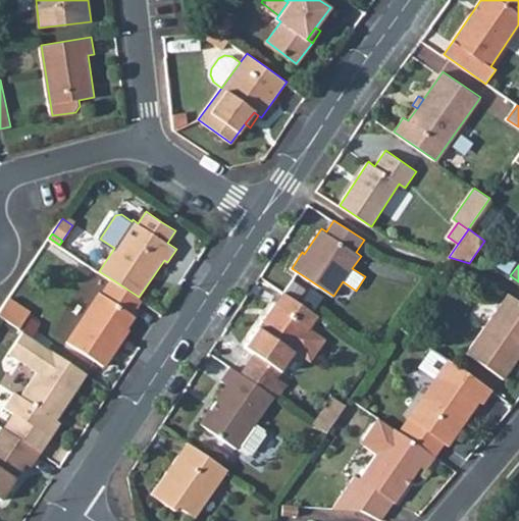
[(132,313),(142,299),(139,297),(112,279),(103,294),(100,292),(68,342),(104,365),(124,334),(122,333),(135,315),(132,313)]
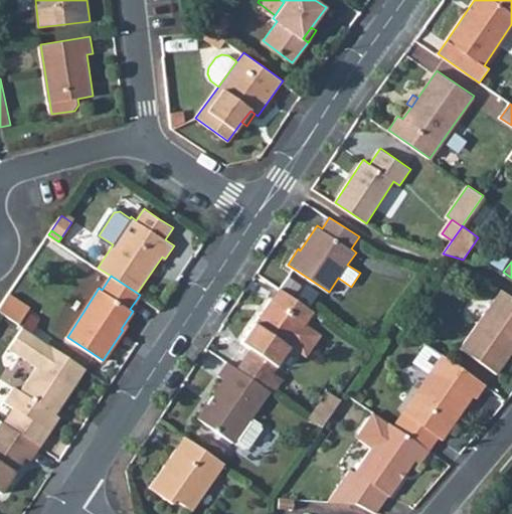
[(315,312),(281,288),(242,341),(253,348),(278,365),(292,345),(304,354),(310,353),(320,338),(319,333),(307,324),(315,312)]
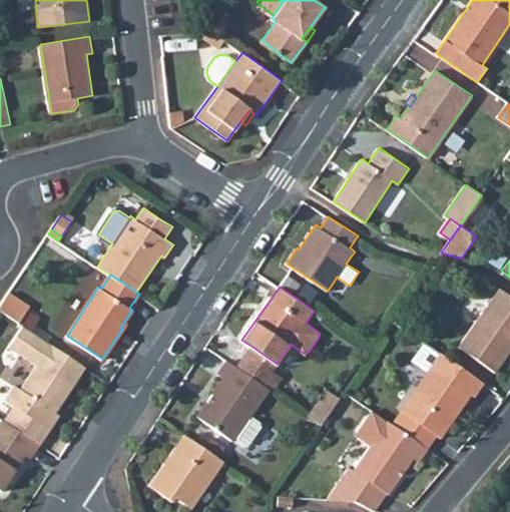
[(509,295),(500,288),(460,347),(496,372),(509,351),(509,295)]
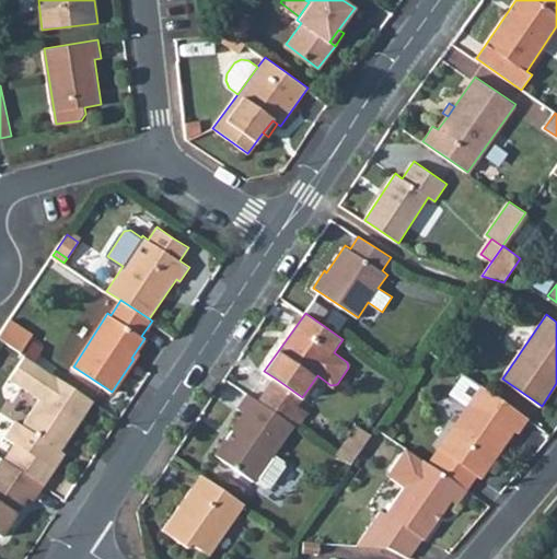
[(11,318),(0,334),(0,337),(21,352),(34,334),(11,318)]
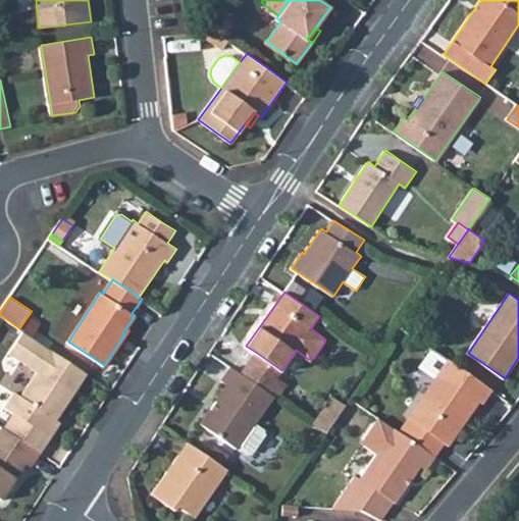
[(15,392),(4,407),(13,413),(51,437),(61,422),(57,419),(53,416),(68,392),(73,395),(88,372),(23,330),(9,353),(38,371),(21,396),(15,392)]
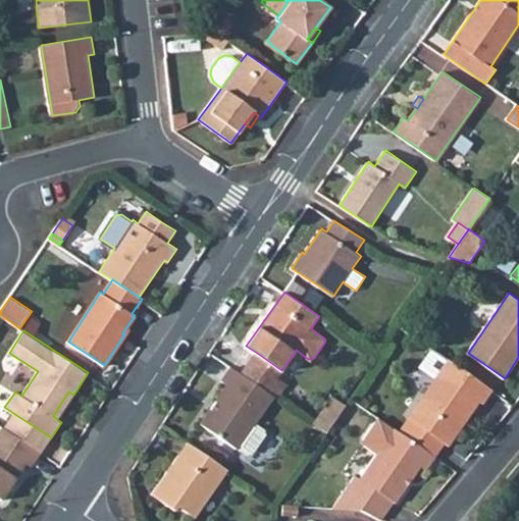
[(450,359),(433,347),(421,365),(437,376),(450,359)]
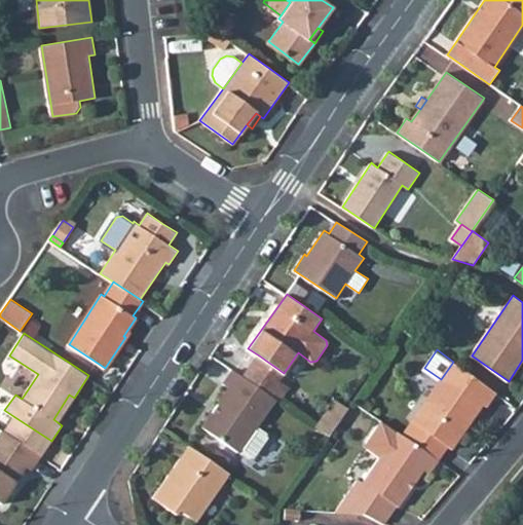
[(253,364),(277,381),(284,373),(259,355),(253,364)]
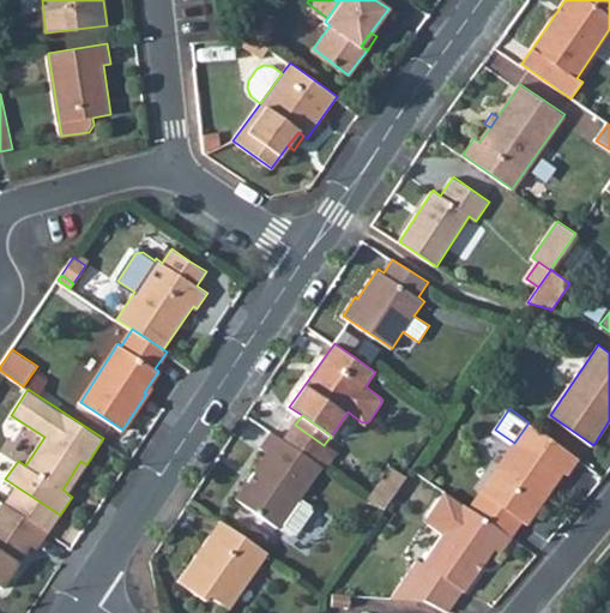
[(563,472),(567,474),(579,457),(529,422),(514,443),(481,492),(527,523),(563,472)]
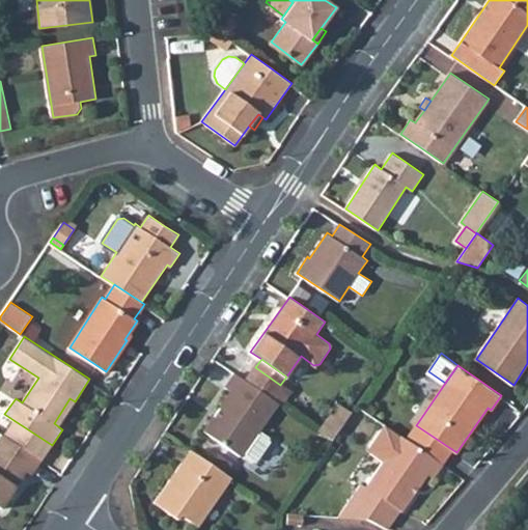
[(280,385),(255,367),(246,381),(274,399),(283,387),(280,385)]
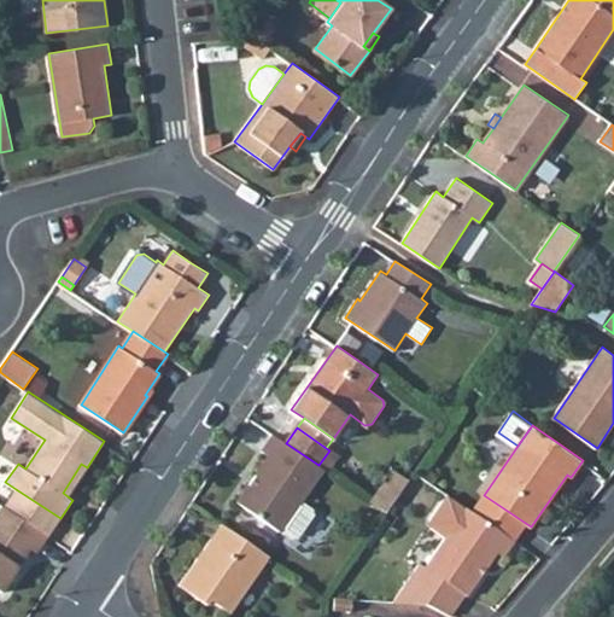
[(280,530),(325,469),(319,465),(286,443),(274,435),(263,450),(272,455),(239,501),(280,530)]
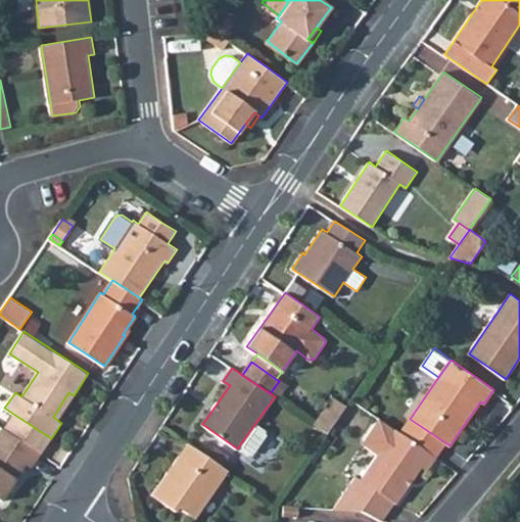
[(275,396),(278,398),(286,386),(279,381),(270,393),(275,396)]
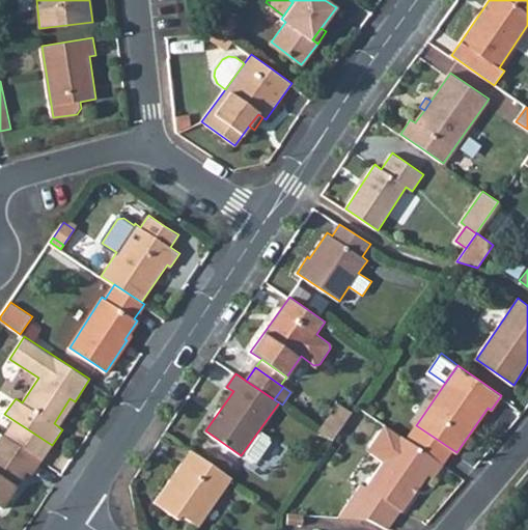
[(54,423),(58,426),(75,401),(70,398),(54,423)]
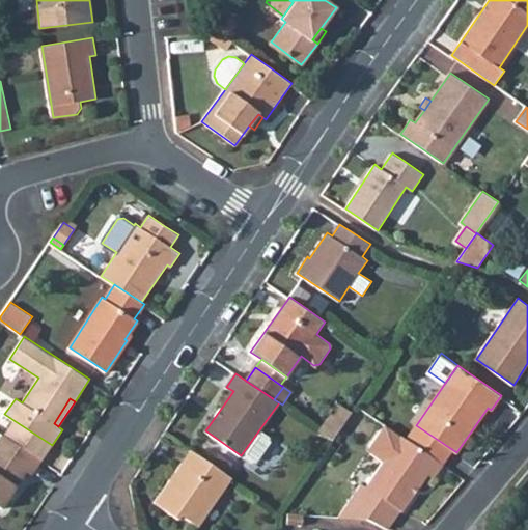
[(339,403),(321,431),(333,440),(353,412),(339,403)]
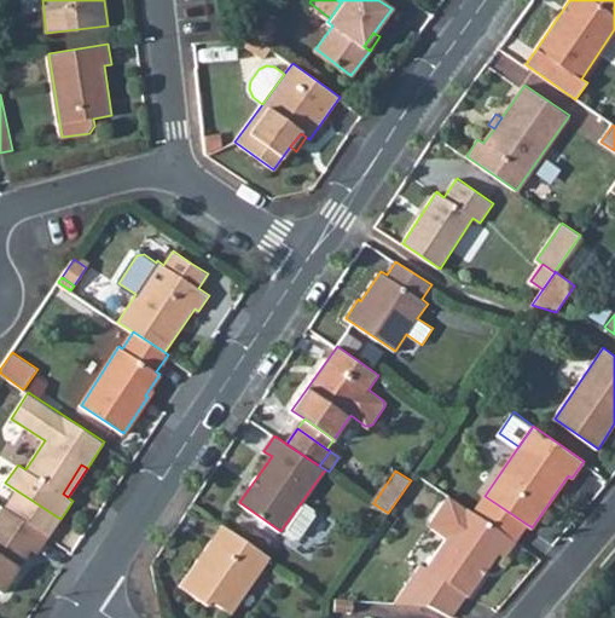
[(5,507),(50,536),(61,519),(16,490),(5,507)]
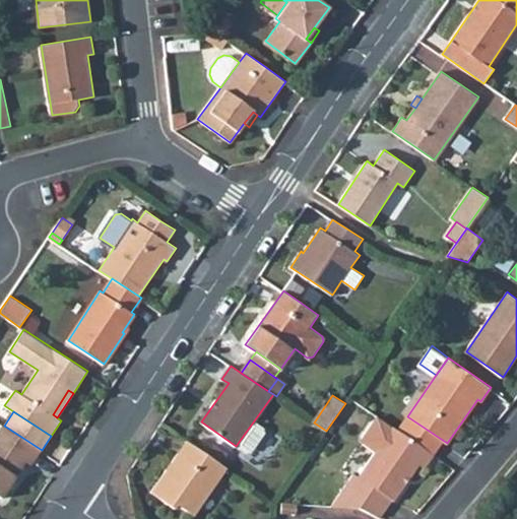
[(421,464),(426,467),(435,455),(398,429),(394,427),(379,415),(364,436),(365,444),(377,452),(360,476),(356,473),(332,506),(361,507),(380,517),(394,501),(421,464)]
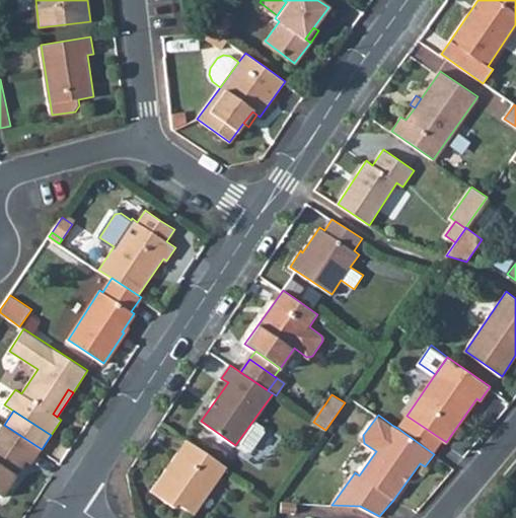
[(446,442),(407,416),(397,428),(434,454),(436,456),(446,442)]
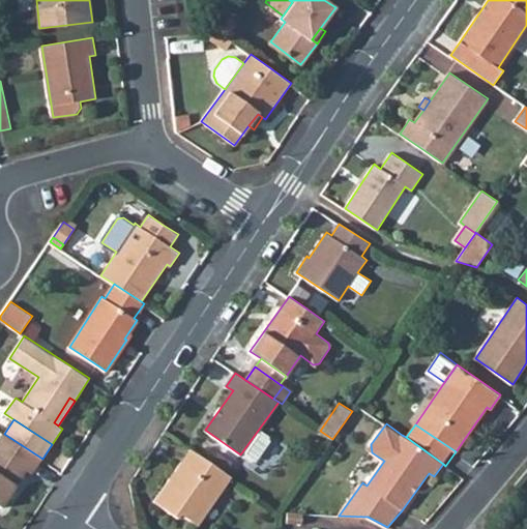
[(259,460),(273,435),(264,430),(249,454),(259,460)]
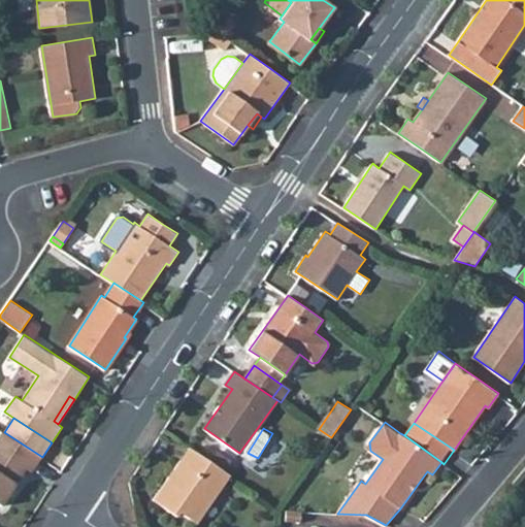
[(33,471),(42,457),(4,432),(3,431),(0,434),(0,503),(2,505),(28,468),(33,471)]
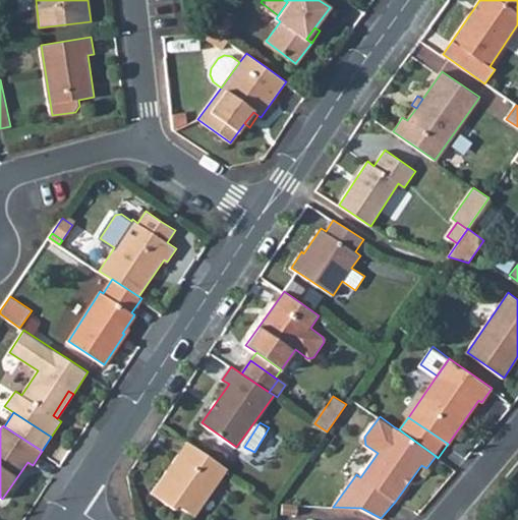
[(180,454),(187,459),(195,447),(188,442),(180,454)]
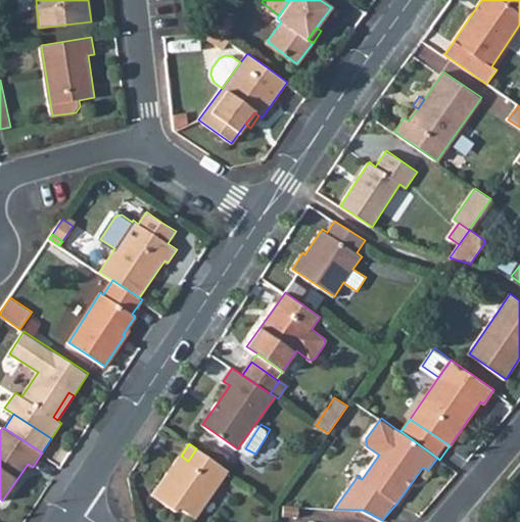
[(196,518),(229,470),(196,448),(188,461),(181,456),(153,495),(177,512),(180,507),(196,518)]
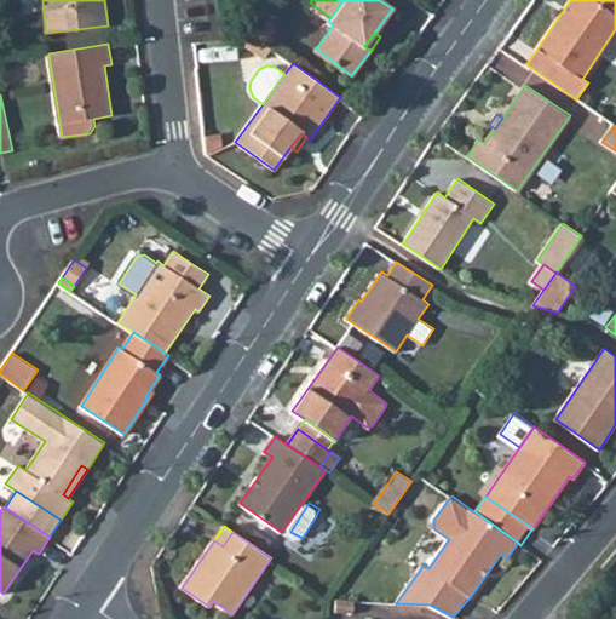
[(353,613),(355,600),(337,599),(337,612),(353,613)]
